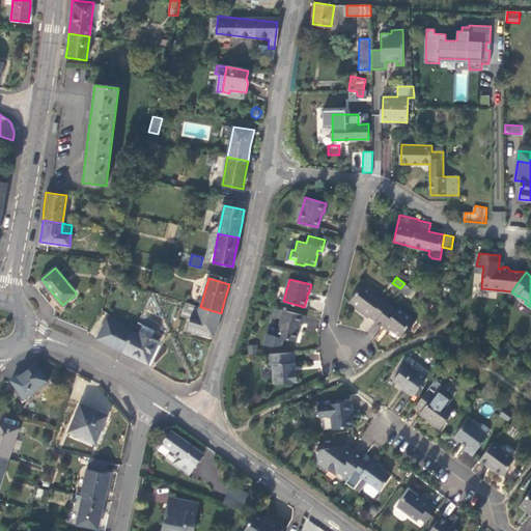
[(409,295),(413,289),(404,283),(400,288),(409,295)]
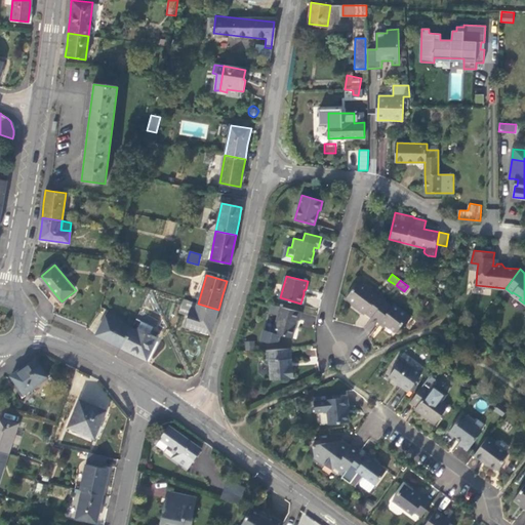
[(365,312),(372,317),(385,300),(386,298),(378,293),(377,295),(359,281),(346,297),(357,306),(356,307),(359,310),(364,313),(365,312)]
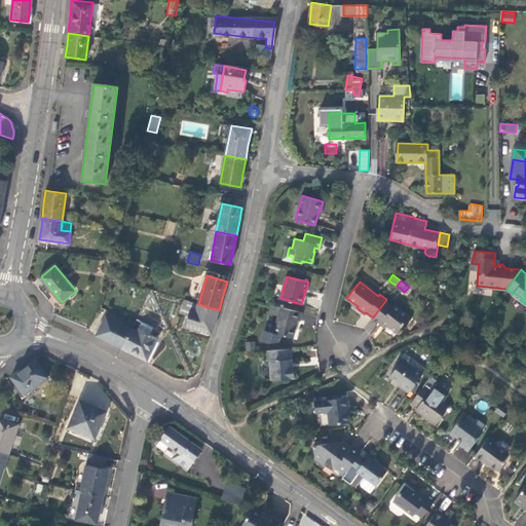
[(186,326),(211,334),(215,322),(219,310),(198,304),(184,299),(180,313),(188,316),(186,326)]
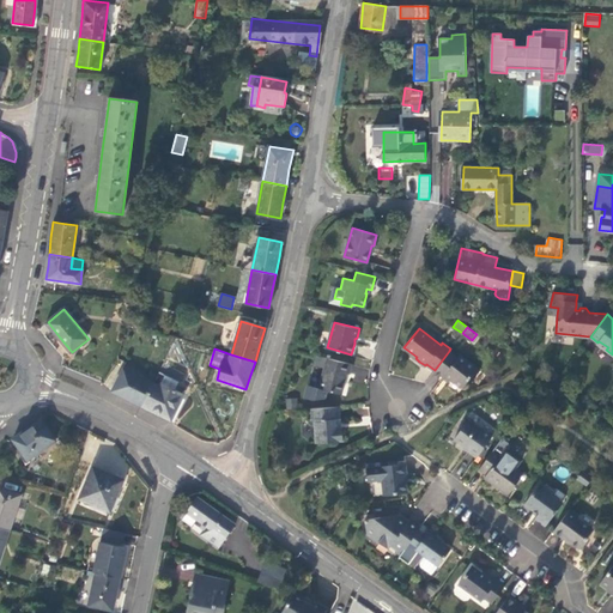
[(457,357),(449,351),(435,370),(434,370),(442,377),(444,375),(450,380),(462,388),(469,378),(472,381),(480,371),(459,354),(457,357)]
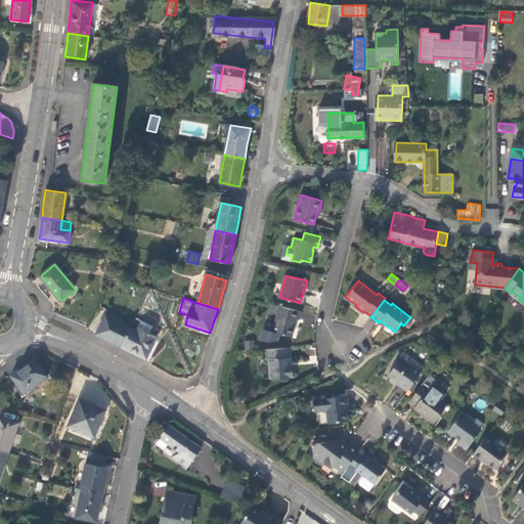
[(299,319),(301,311),(279,305),(272,332),(265,330),(263,339),(270,341),(278,340),(280,334),(293,337),(295,326),(297,319),(299,319)]
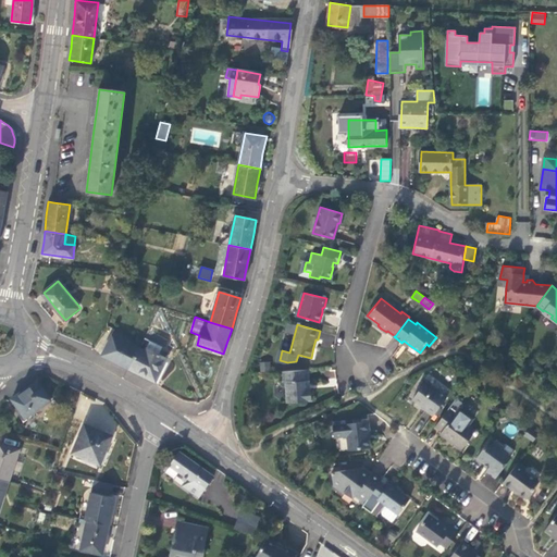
[(112,335),(101,355),(115,361),(128,368),(139,349),(112,335)]
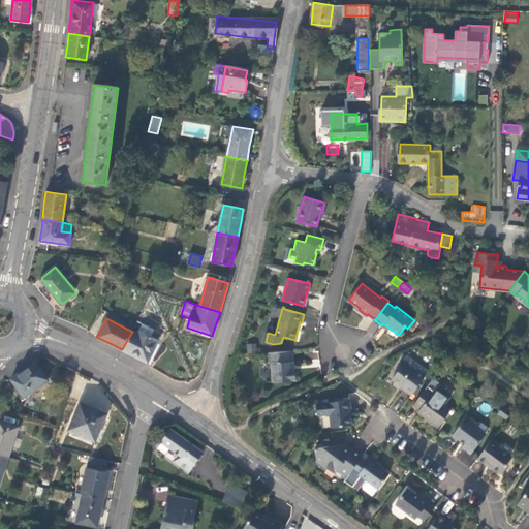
[(136,334),(132,332),(122,349),(133,355),(147,363),(158,341),(150,337),(154,330),(143,323),(136,334)]
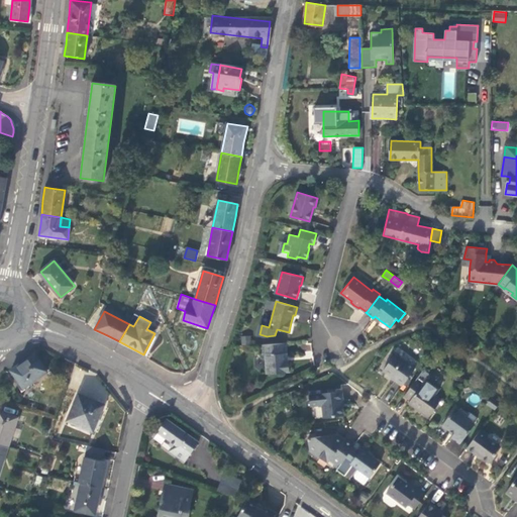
[(241,335),(240,344),(250,344),(250,336),(241,335)]
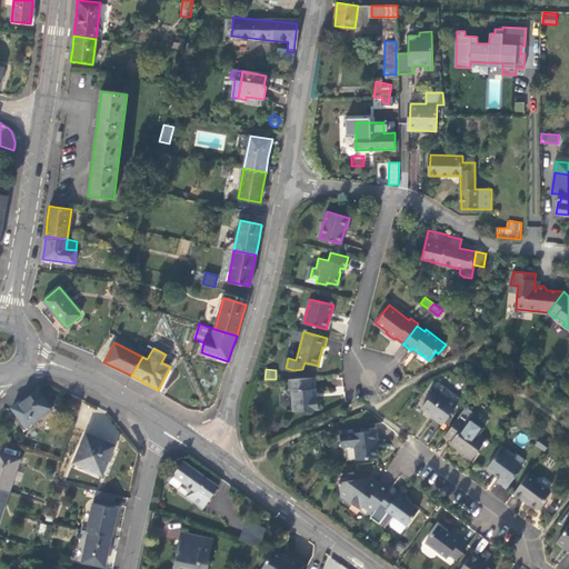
[(316,388),(316,377),(289,379),(290,390),(292,390),(295,410),(319,409),(318,400),(318,396),(316,396),(315,388),(316,388)]
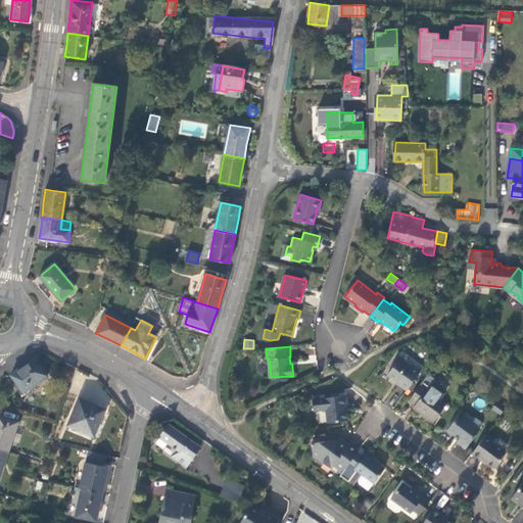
[(420,372),(398,357),(392,364),(393,366),(388,374),(395,379),(400,383),(399,384),(407,389),(420,372)]
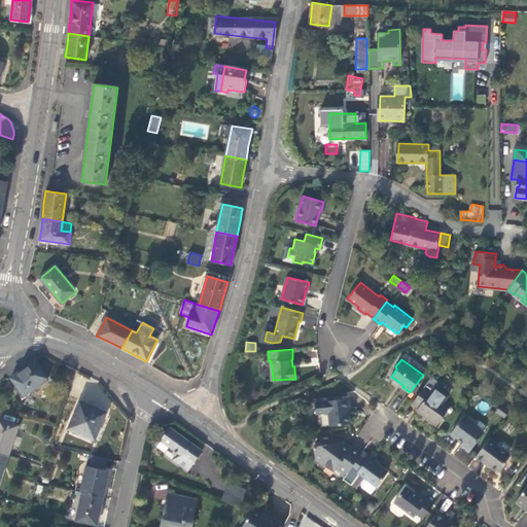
[(50,381),(41,360),(29,366),(14,373),(23,393),(50,381)]
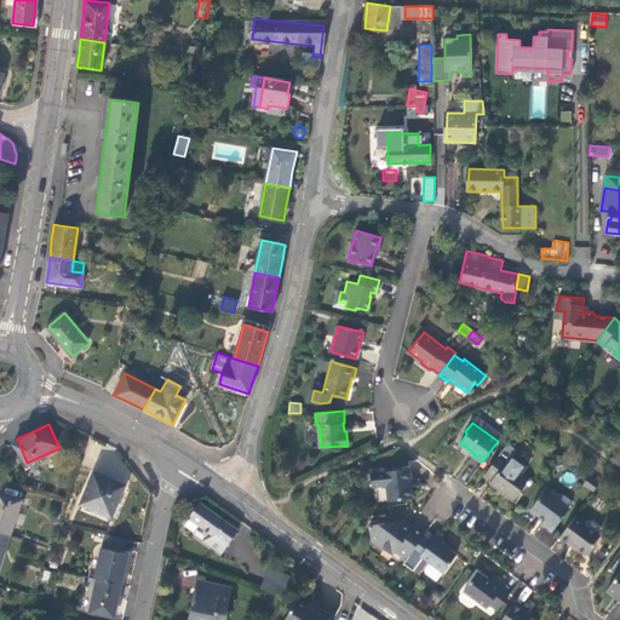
[(507,443),(504,448),(512,453),(516,448),(507,443)]
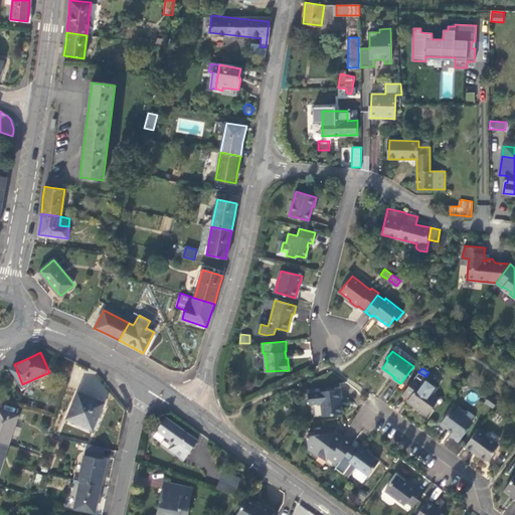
[(418,372),(415,376),(402,394),(408,398),(407,401),(417,408),(426,415),(440,398),(434,393),(439,386),(425,376),(418,372)]
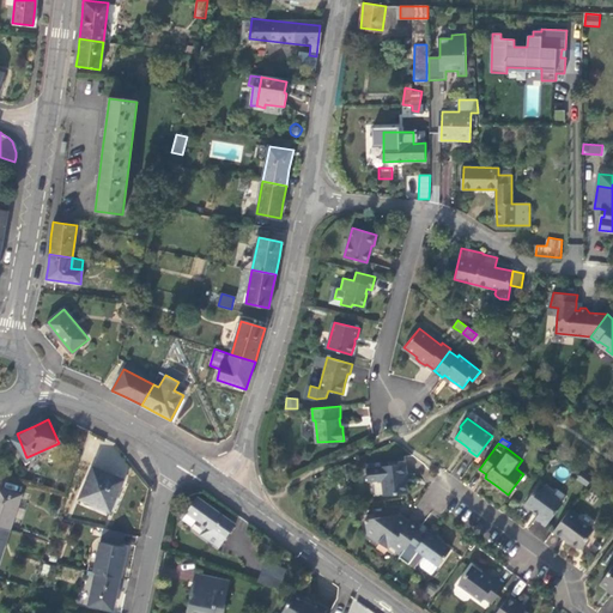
[(405,463),(380,467),(366,468),(368,481),(382,479),(383,495),(407,492),(406,483),(405,475),(406,474),(405,463)]
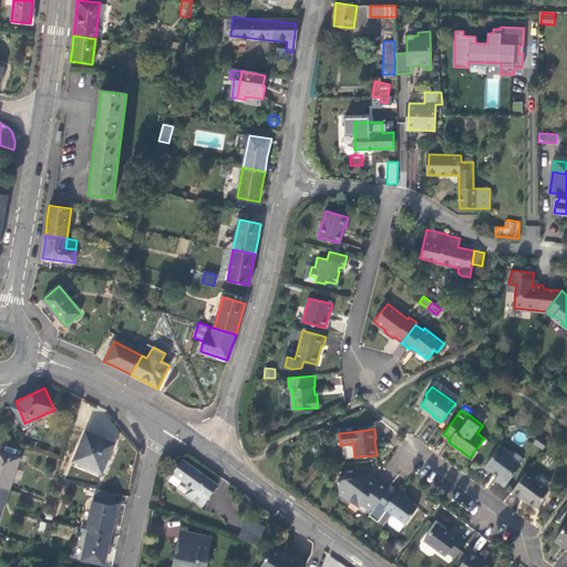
[(116,442),(89,432),(78,461),(105,471),(111,457),(116,442)]
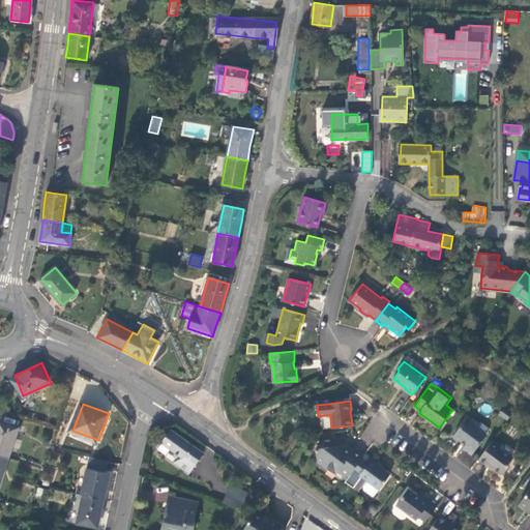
[(512,413),(504,407),(499,413),(507,419),(512,413)]
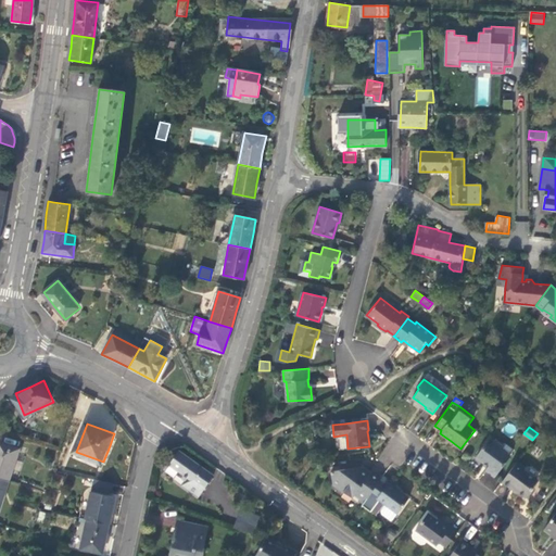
[(500,445),(490,438),(476,457),(483,463),(489,466),(485,470),(494,477),(509,456),(501,449),(500,445)]
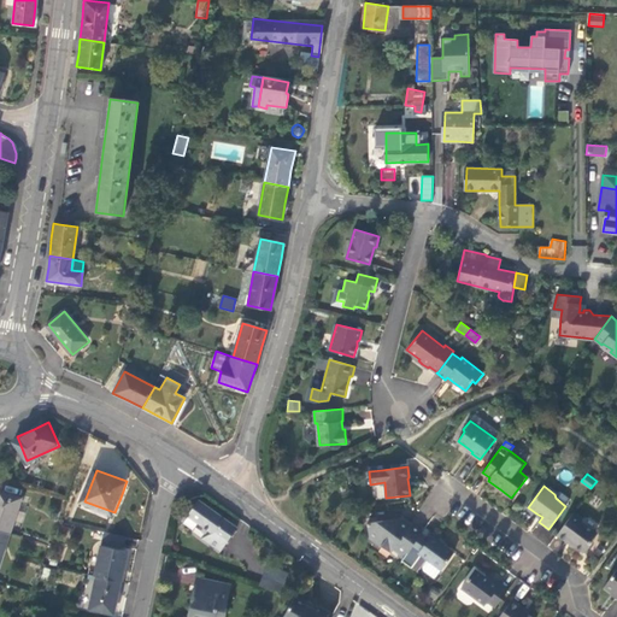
[(0,493),(0,524),(13,530),(25,495),(3,488),(0,493)]
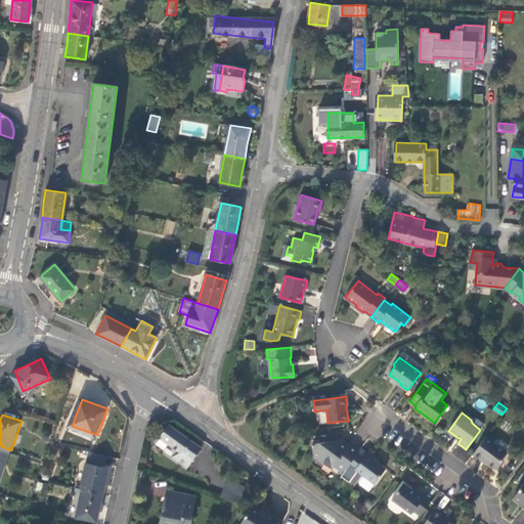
[(202,447),(168,424),(159,437),(168,444),(166,447),(174,453),(171,457),(187,469),(202,447)]
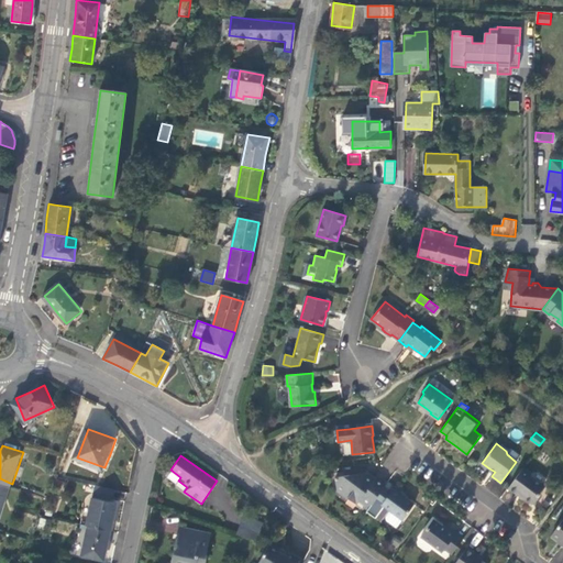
[(531,473),(523,467),(508,487),(517,494),(517,493),(521,495),(532,504),(540,494),(538,493),(543,485),(532,476),(531,473)]
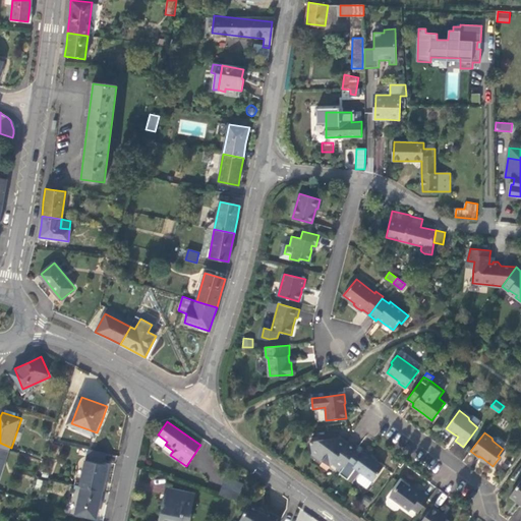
[(338,467),(341,469),(347,462),(356,450),(358,447),(352,442),(349,440),(346,443),(339,438),(336,442),(331,439),(309,442),(311,453),(323,461),(325,459),(332,464),(333,463),(338,467)]
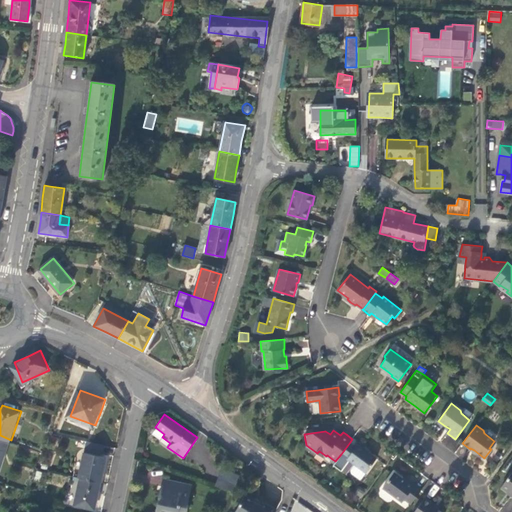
[(0,466),(1,466),(11,440),(0,435),(0,466)]
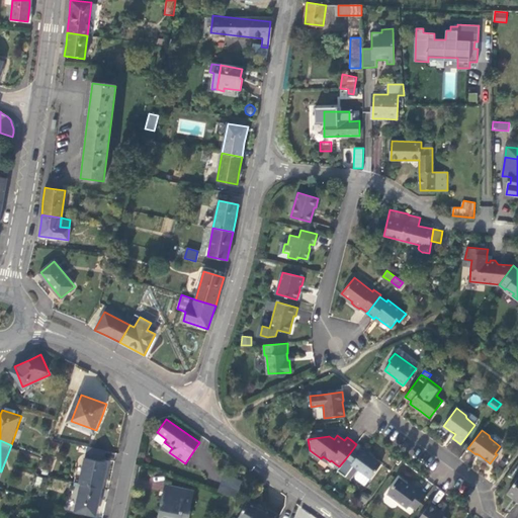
[(90,443),(83,481),(85,481),(104,485),(107,471),(109,459),(103,458),(106,446),(90,443)]
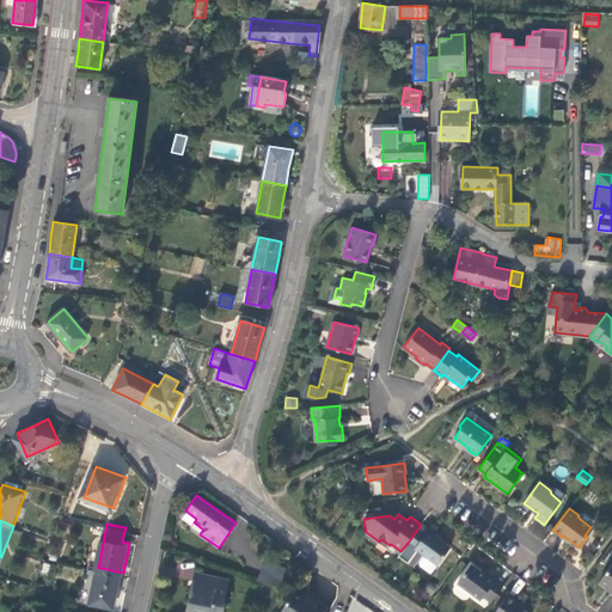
[(420,561),(420,564),(432,573),(450,548),(435,538),(438,536),(429,530),(426,534),(418,528),(408,543),(401,551),(398,556),(408,563),(417,550),(423,555),(420,561)]
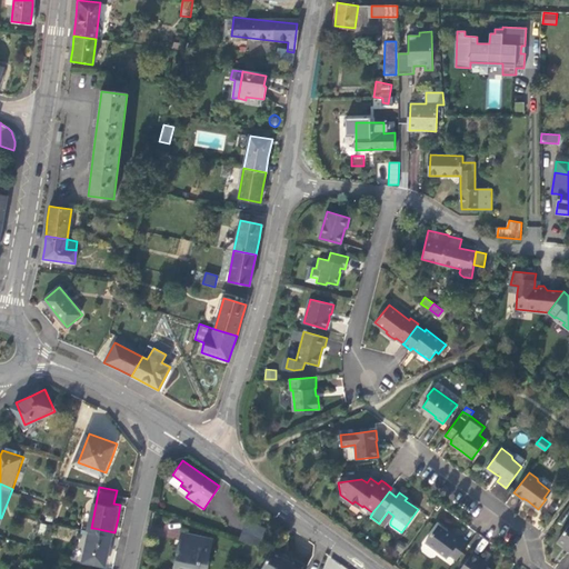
[(263,536),(266,528),(247,521),(243,529),(263,536)]
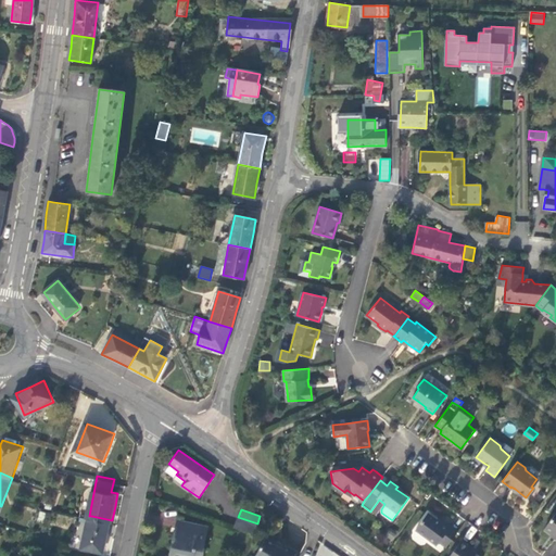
[(439,542),(446,547),(458,531),(451,526),(450,527),(445,523),(442,521),(441,522),(428,513),(416,530),(437,545),(439,542)]
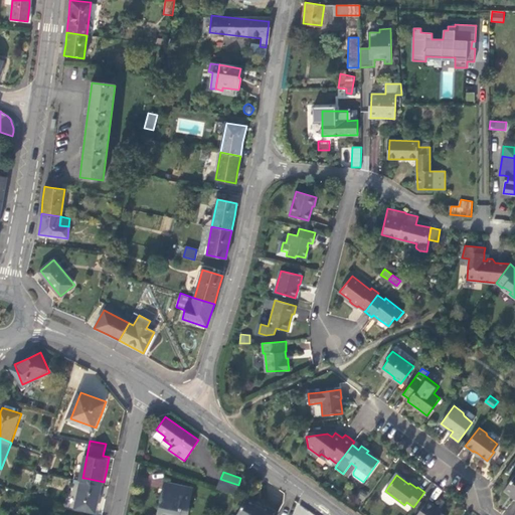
[(514,475),(505,489),(510,493),(514,496),(514,498),(514,475)]
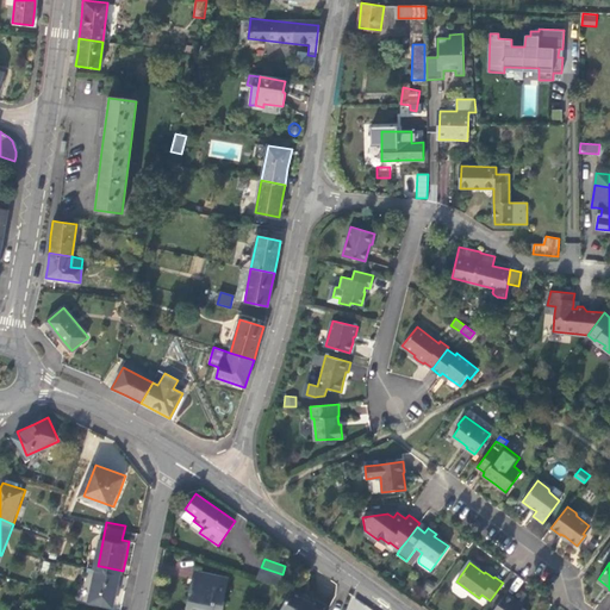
[(119,587),(123,571),(100,566),(93,598),(117,603),(119,587)]
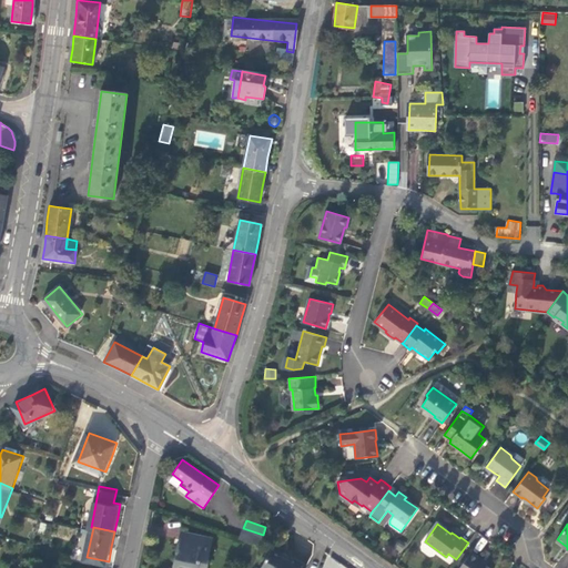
[(261,546),(263,535),(243,528),(240,538),(261,546)]
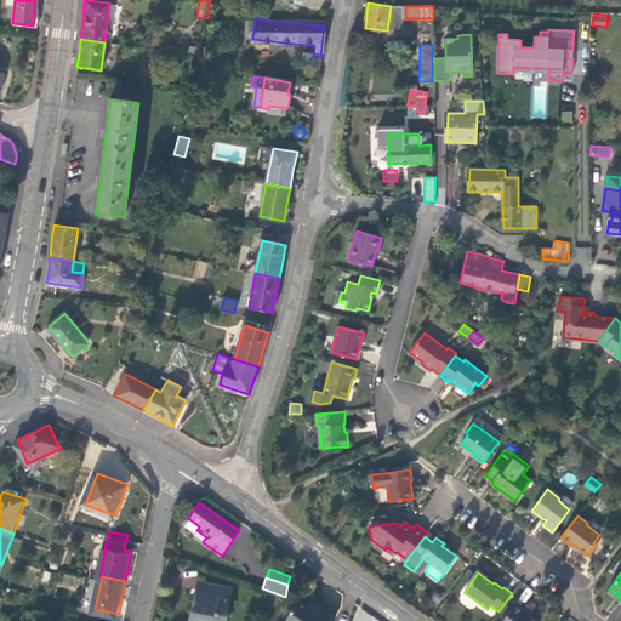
[(227,620),(233,588),(197,581),(188,620),(227,620)]
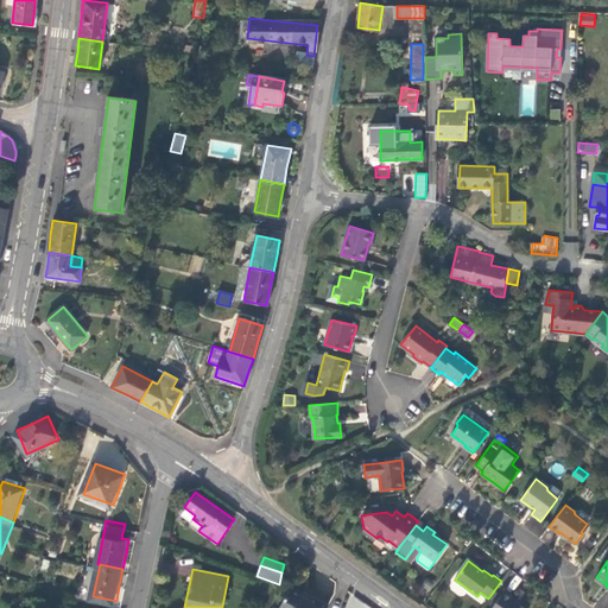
[(327,607),(329,606),(317,599),(316,600),(292,587),(279,607),(327,607)]
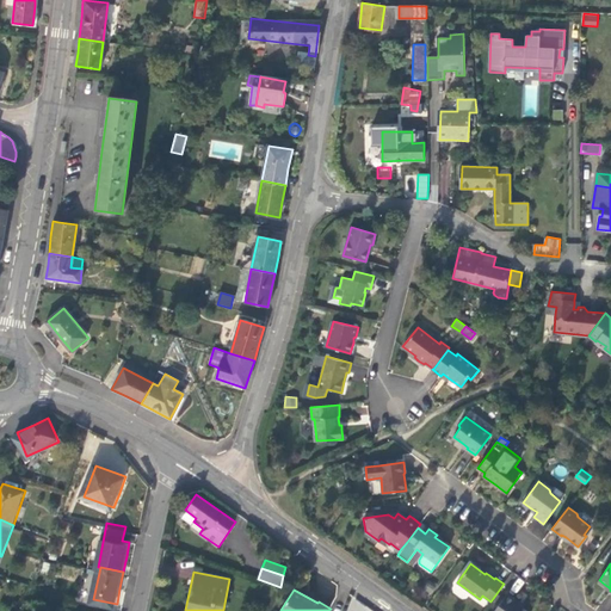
[(507,593),(494,610),(530,610),(520,604),(514,600),(516,599),(507,593)]
